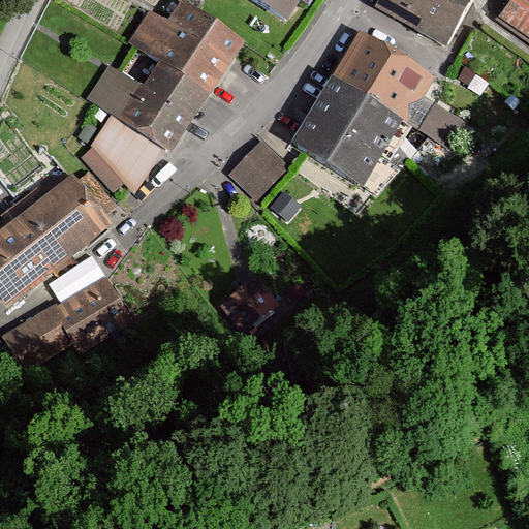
[(253,0),(285,20),(298,0),(253,0)]
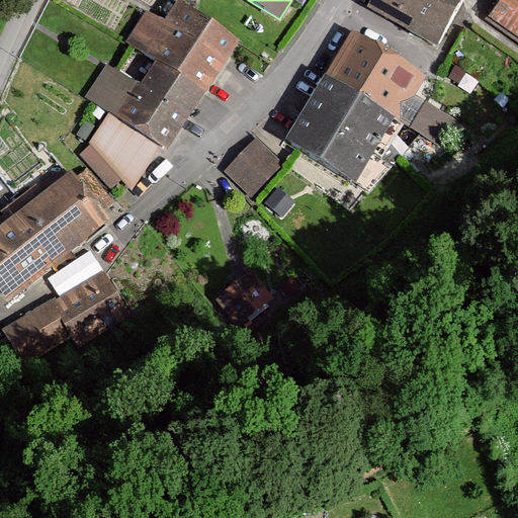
[(456,0),(378,0),(375,9),(439,37),(456,0)]
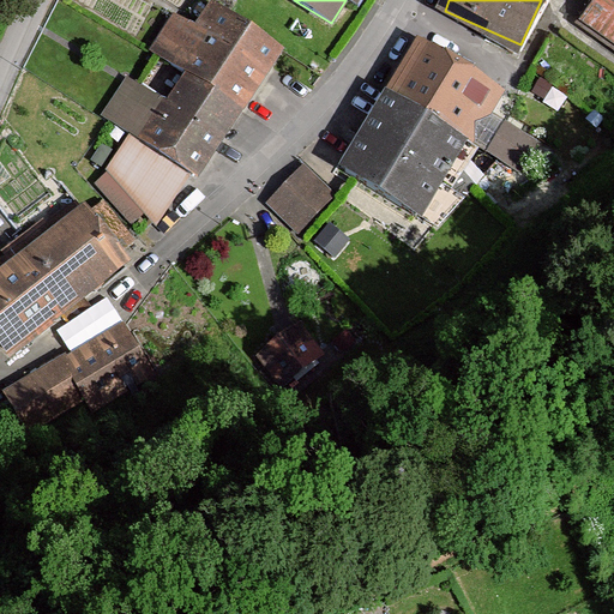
[(613,0),(590,0),(582,16),(613,37),(613,0)]
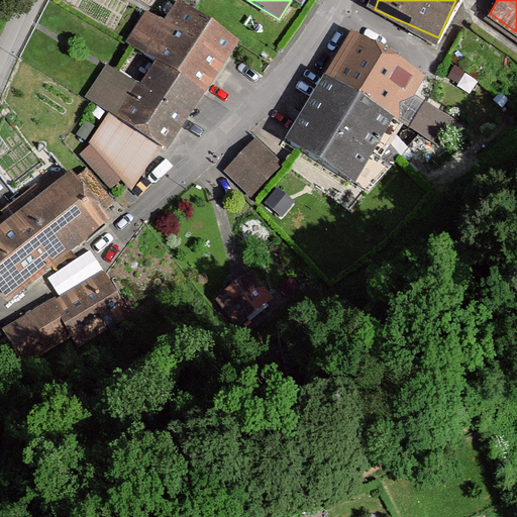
[(205,94),(239,43),(191,9),(174,33),(147,15),(128,41),(157,61),(205,94)]
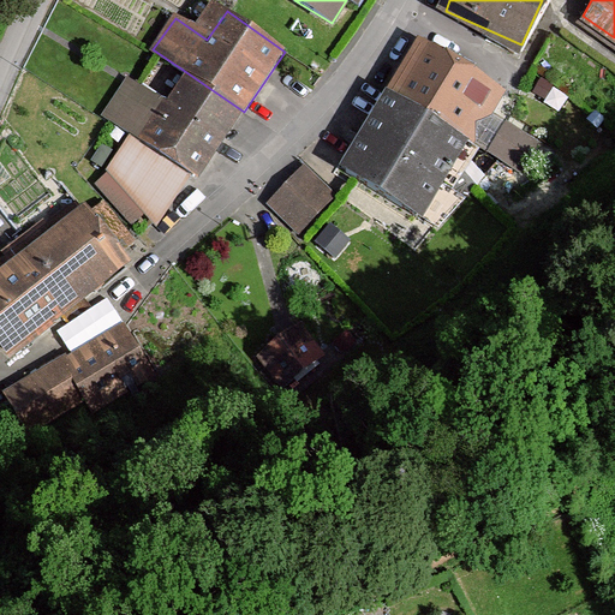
[(417,46),(344,169),(419,214),(494,90),(417,46)]
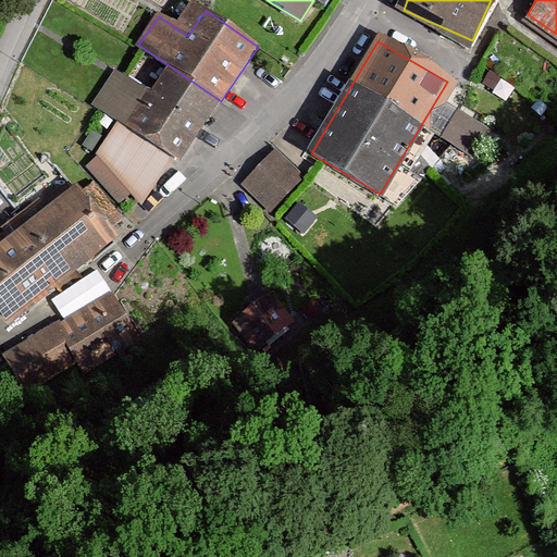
[(91,104),(178,164),(221,101),(169,65),(148,95),(114,72),(91,104)]
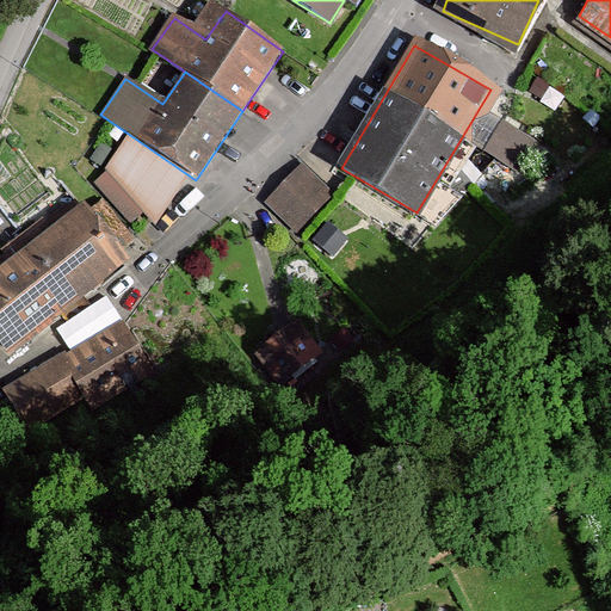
[(334,191),(301,160),(264,199),(297,230),(334,191)]
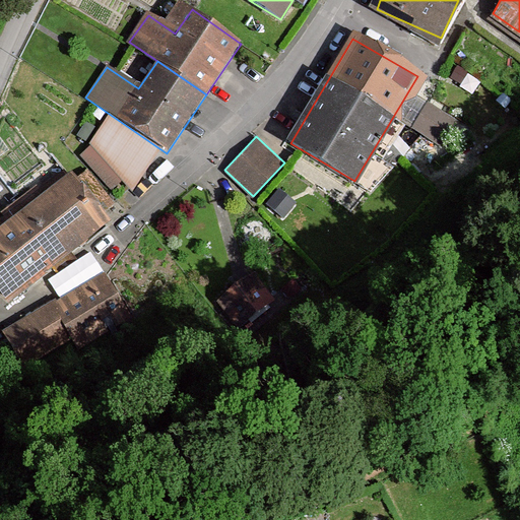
[(0,298),(6,305),(103,225),(64,180),(0,233),(0,298)]
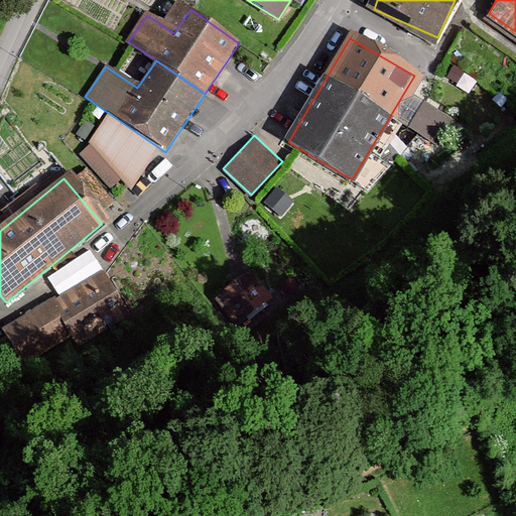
[(130,311),(103,268),(53,299),(75,333),(81,342),(130,311)]
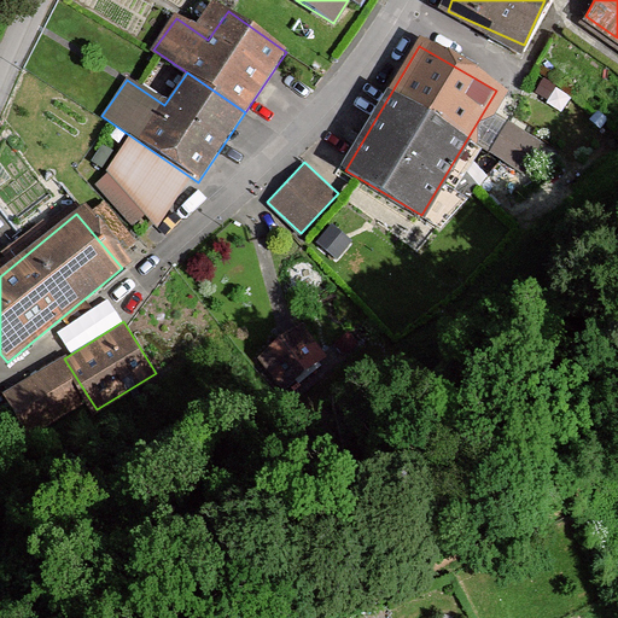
[(327,356),(301,321),(257,356),(284,390),(327,356)]
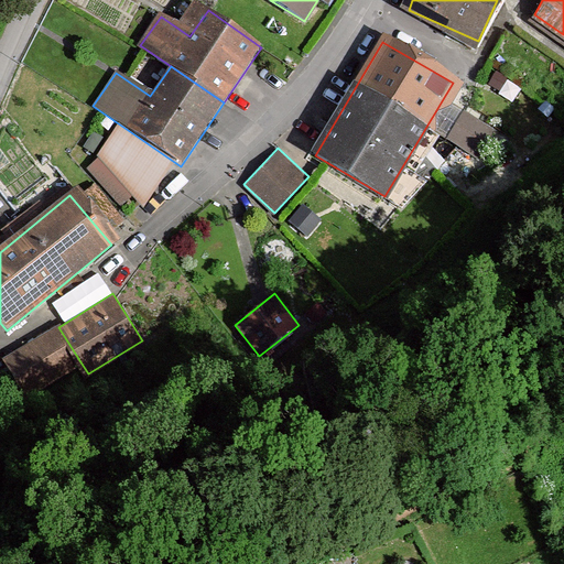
[(57,324),(2,358),(26,398),(82,364),(58,327),(57,324)]
